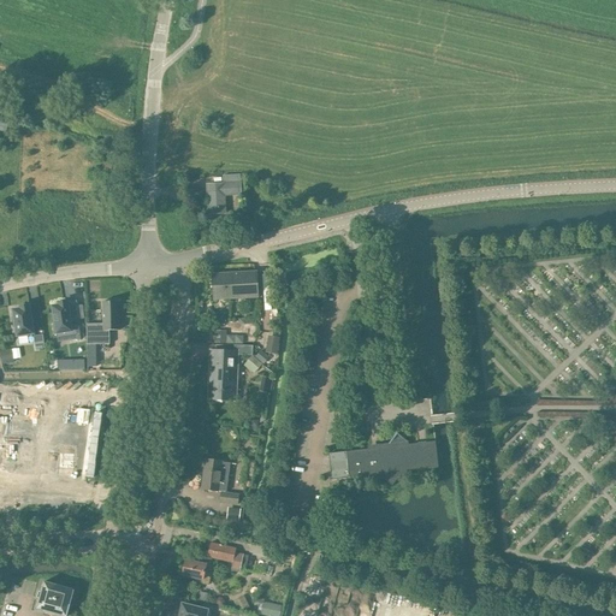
[(31,94),(10,88),(6,100),(28,105),(31,94)]
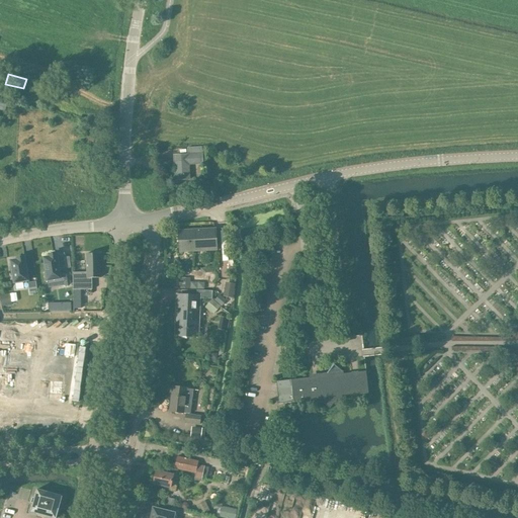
[(188,164),(202,163),(201,147),(187,148),(188,155),(174,156),(175,180),(189,179),(188,164)]
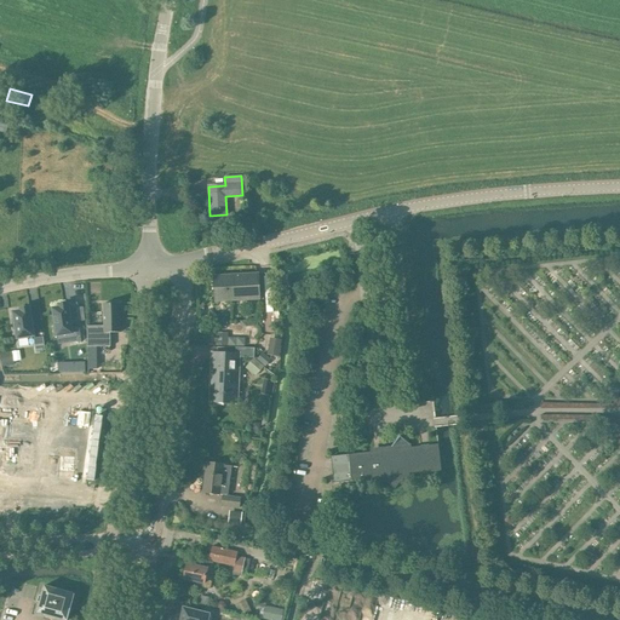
[(258,274),(214,276),(214,302),(259,299),(258,274)]
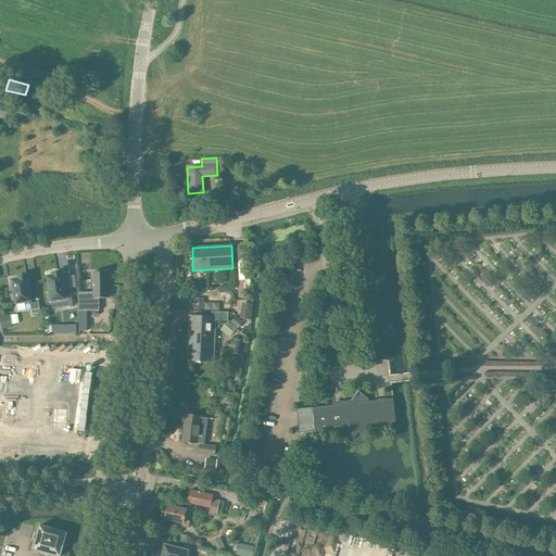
[(85,272),(85,302),(106,302),(105,273),(85,272)]
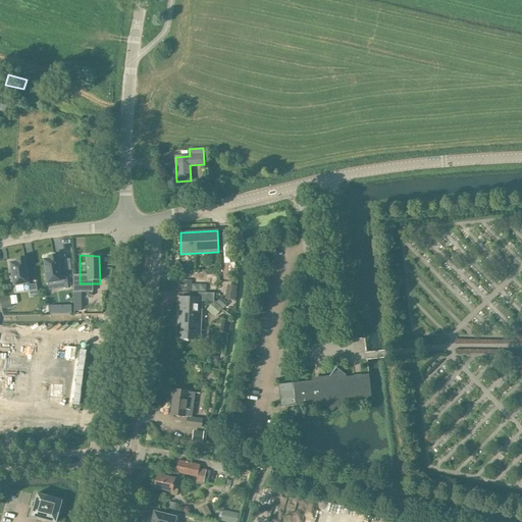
[(50,259),(45,260),(45,262),(46,268),(47,273),(45,273),(46,281),(48,281),(48,282),(48,284),(60,282),(61,289),(68,288),(66,275),(60,276),(57,256),(50,257),(50,259)]
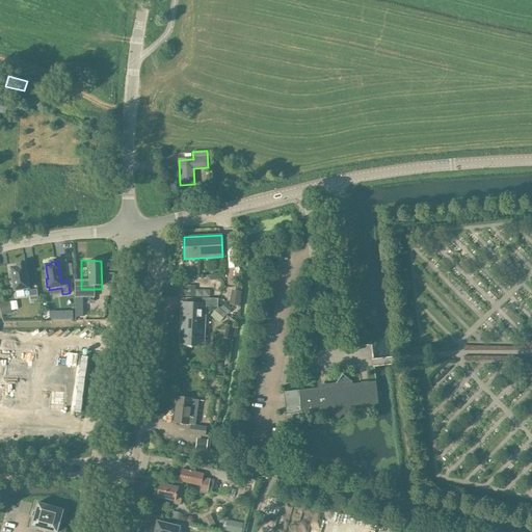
[(12,274),(10,274),(11,283),(14,283),(15,289),(15,291),(16,290),(29,288),(25,264),(18,265),(18,267),(11,268),(12,274)]
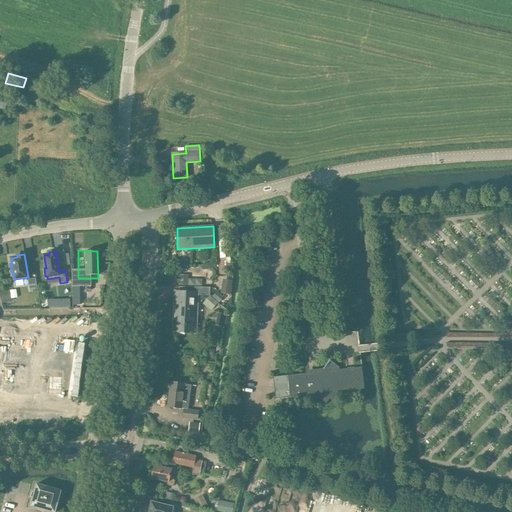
[(0,292),(2,302),(18,298),(16,288),(0,292)]
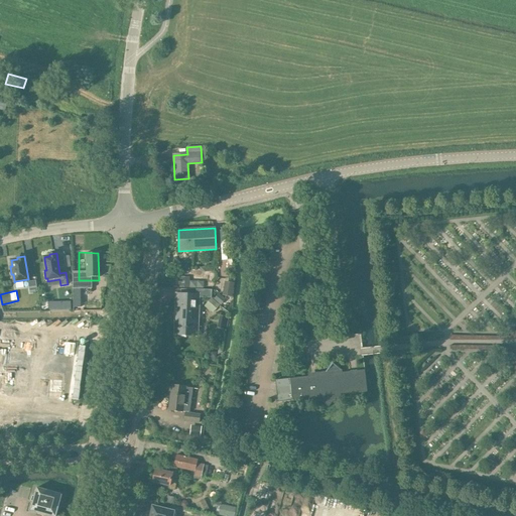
[(200,294),(176,293),(175,316),(177,316),(176,335),(198,336),(199,308),(196,308),(197,301),(199,301),(200,294)]
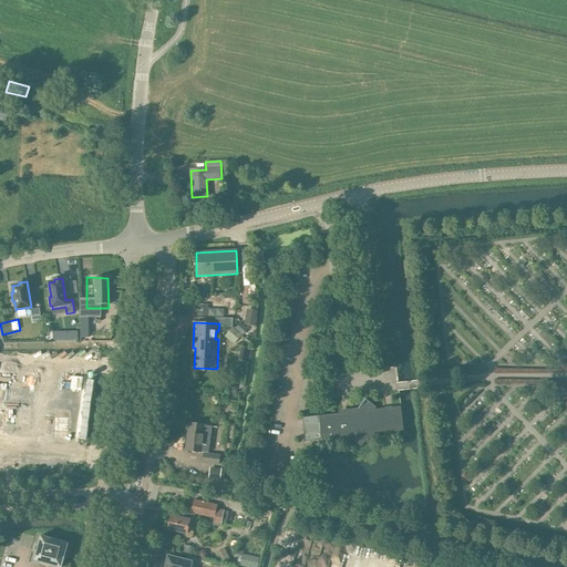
[(89,327),(80,327),(80,338),(89,338),(89,327)]
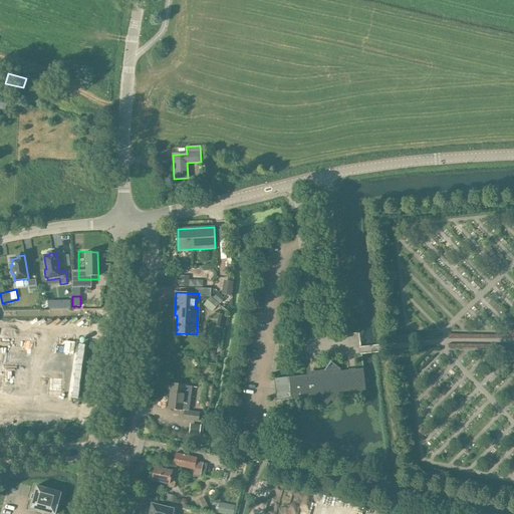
[(363,367),(362,368),(340,370),(340,367),(339,367),(331,361),(324,369),(314,370),(315,373),(274,378),(276,401),(317,396),(317,399),(318,399),(327,406),(333,397),(343,396),(343,393),(365,391),(363,367)]
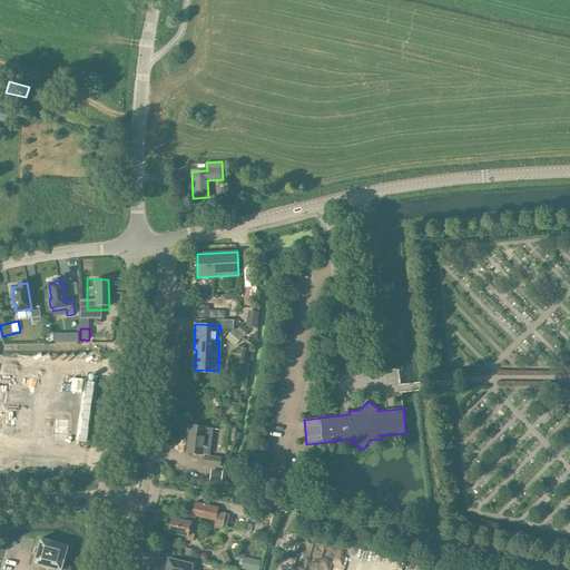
[(212,429),(205,428),(190,425),(187,453),(202,454),(203,454),(205,454),(208,454),(209,446),(210,446),(212,438),(210,438),(212,429)]
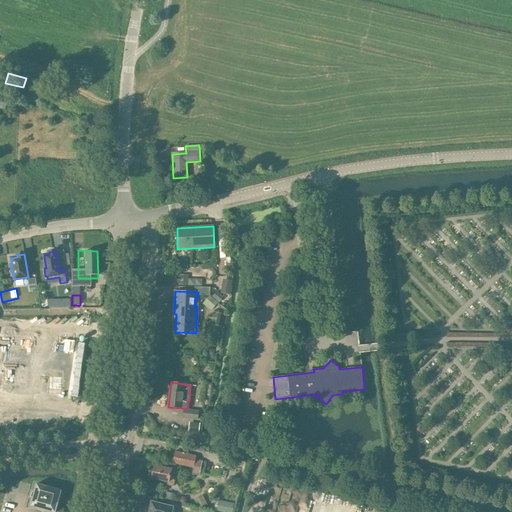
[(187,410),(187,408),(184,408),(183,418),(197,419),(198,411),(187,410)]
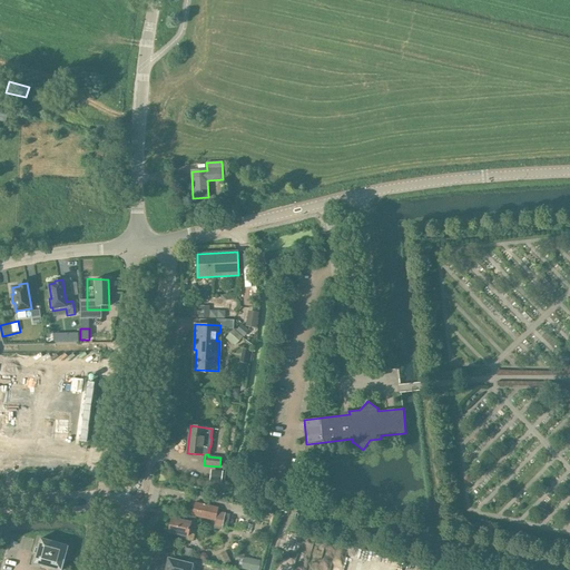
[(217,512),(218,508),(195,502),(192,516),(215,521),(215,526),(223,528),(225,513),(217,512)]
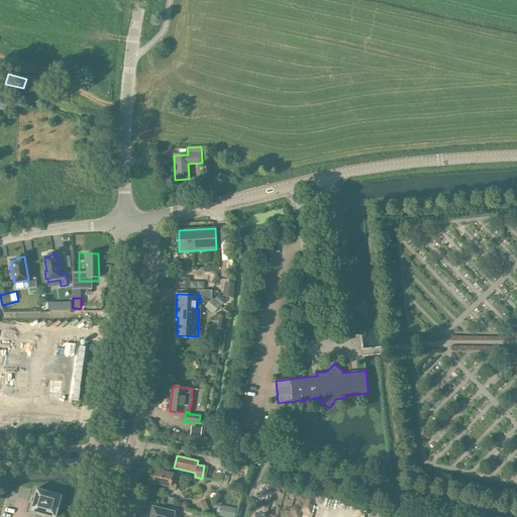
[(174,474),(156,470),(152,483),(171,487),(174,474)]
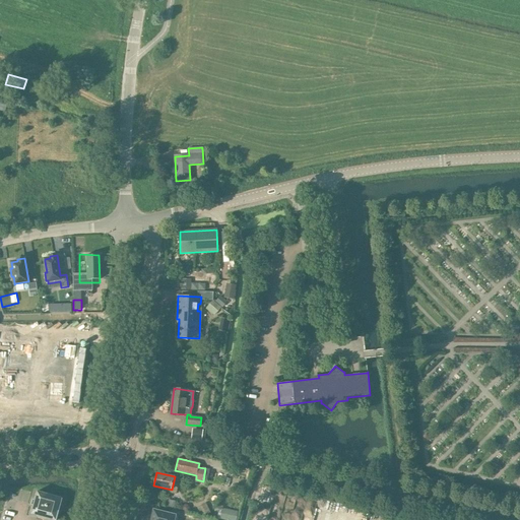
[(54,519),(56,519),(63,499),(37,492),(35,500),(34,500),(31,505),(34,505),(30,514),(54,519)]
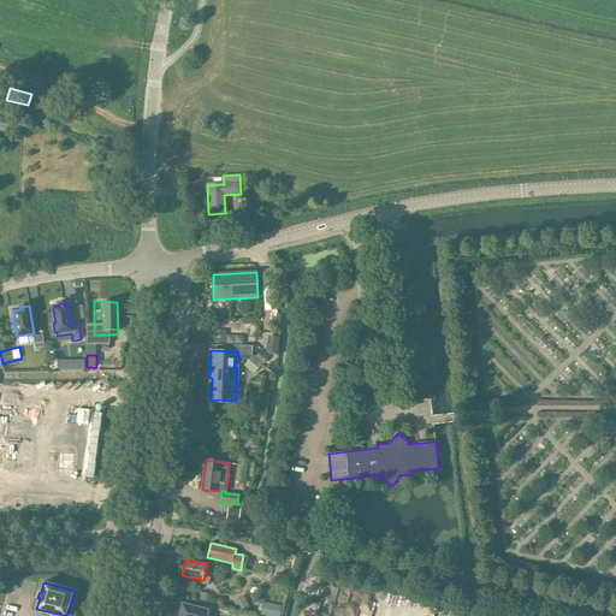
[(240,611),(249,606),(244,596),(235,600),(240,611)]
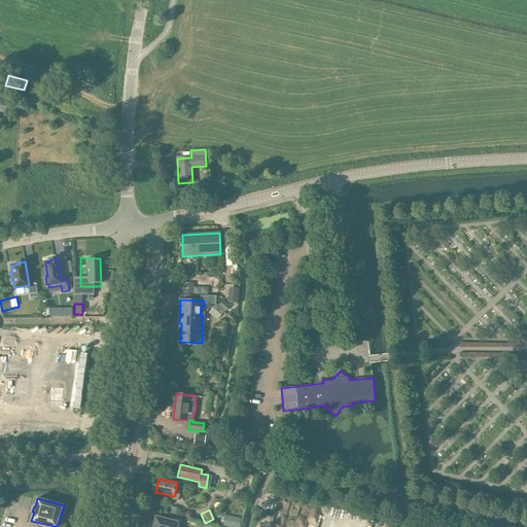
[(239,526),(241,519),(226,516),(223,526),(226,526),(239,526)]
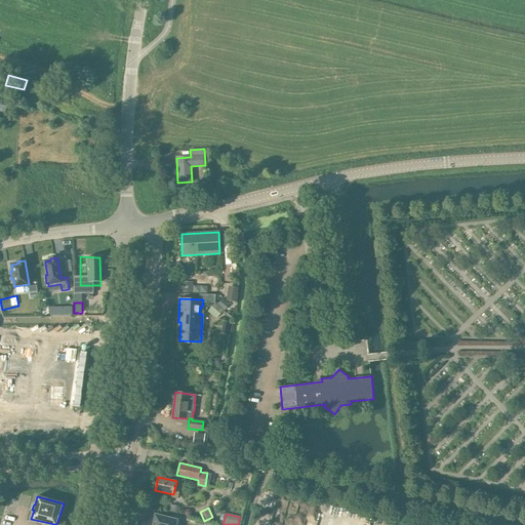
[(178,524),(180,521),(155,515),(152,524),(178,524)]
